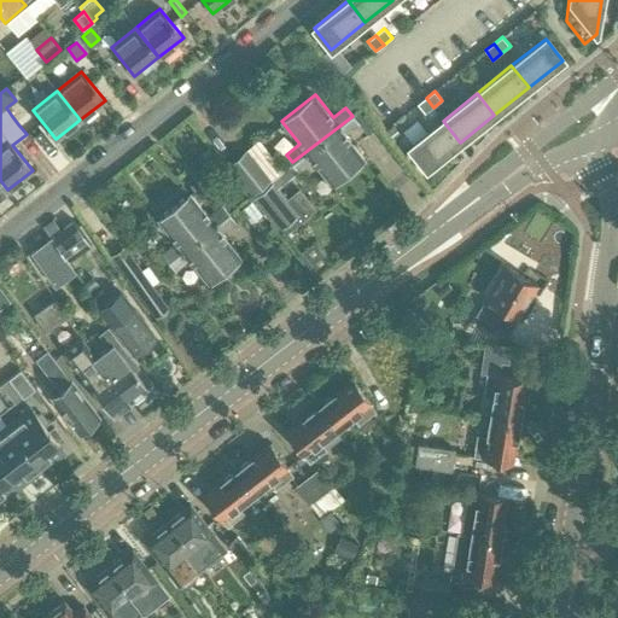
[(433,108),(426,98),(418,104),(425,114),(433,108)]
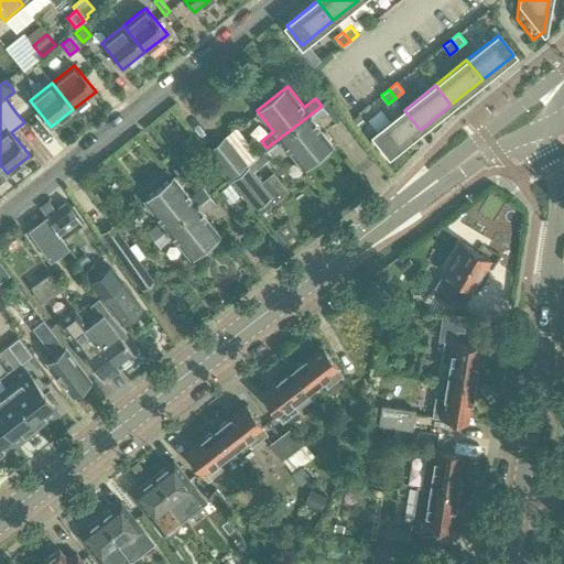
[(323,106),(335,123),(342,118),(328,101),(323,106)]
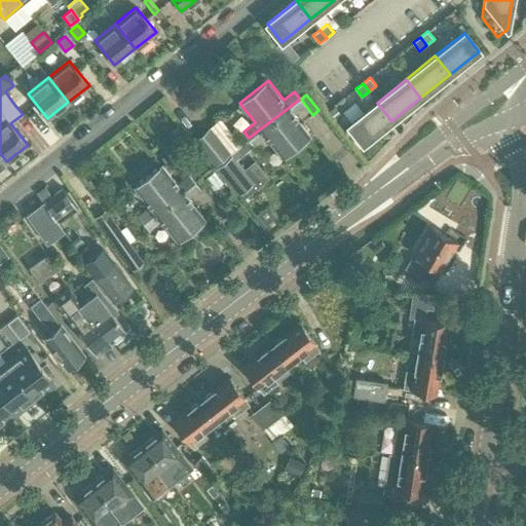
[(300,99),(249,138),(255,145),(266,137),(282,156),(309,135),(294,114),(305,105),(300,99)]
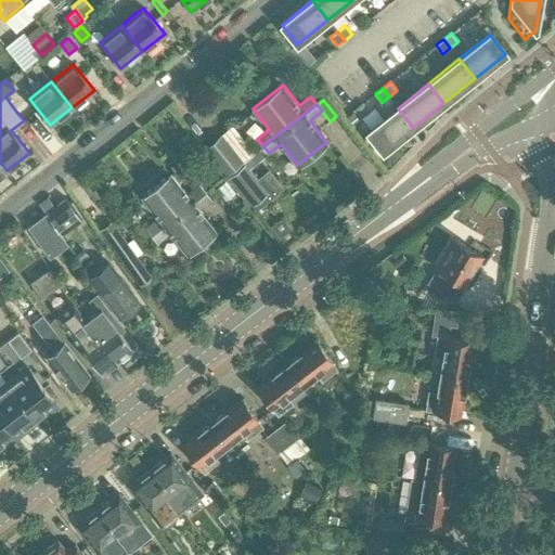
[(413,128),(398,108),(366,132),(382,152),(413,128)]
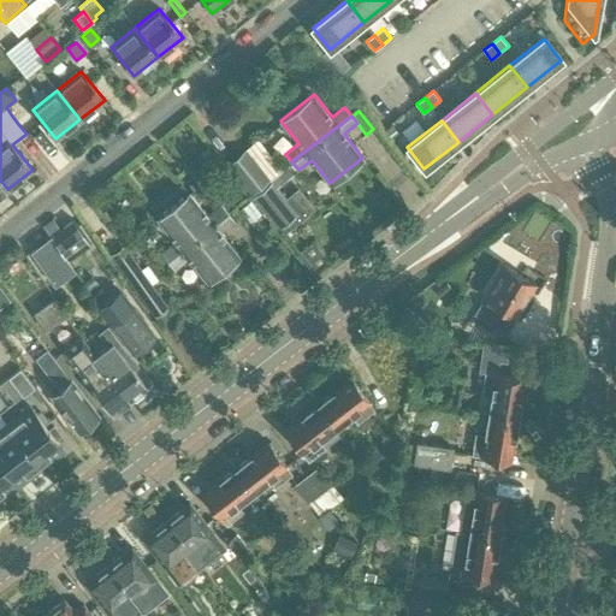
[(400,135),(392,125),(385,130),(392,140),(400,135)]
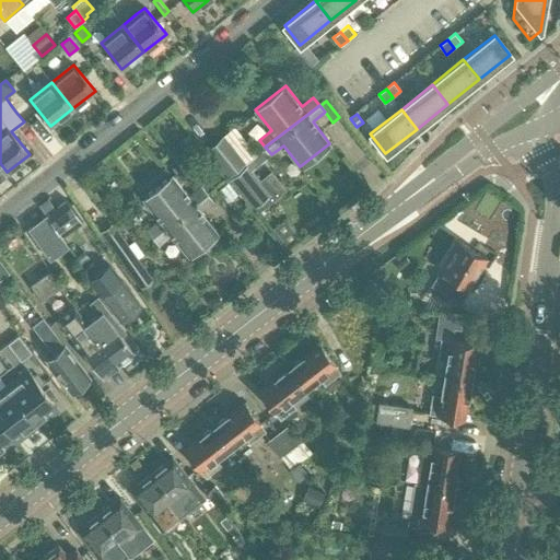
[(226,178),(245,162),(223,135),(205,151),(226,178)]
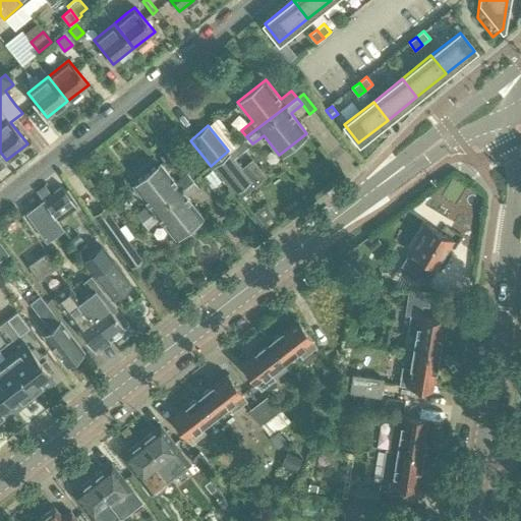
[(213,168),(234,194),(251,181),(230,154),(213,168)]
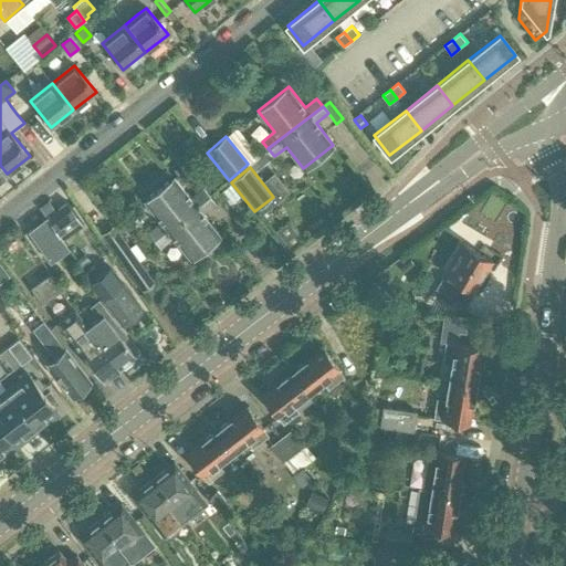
[(155,240),(209,196),(203,188),(191,198),(175,177),(145,201),(161,222),(149,233),(155,240)]
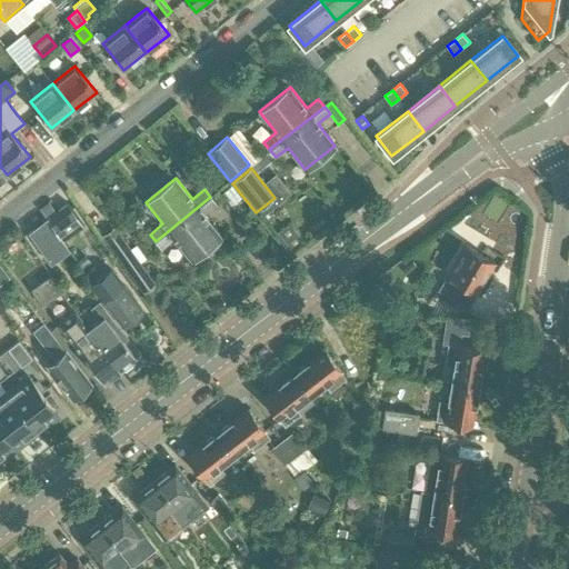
[(210,197),(156,241),(161,248),(173,238),(190,260),(221,236),(205,213),(217,203),(210,197)]
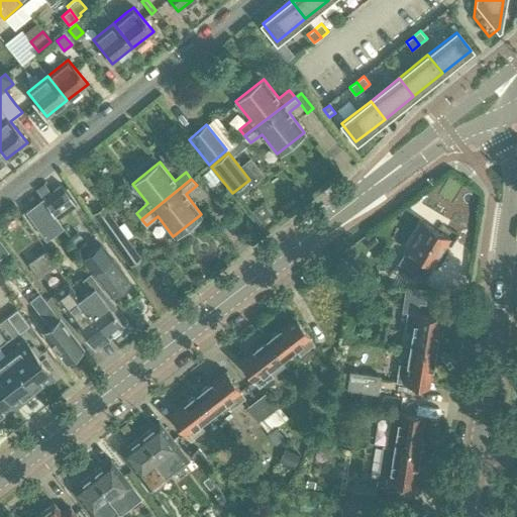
[(56,218),(75,205),(62,186),(42,199),(56,218)]
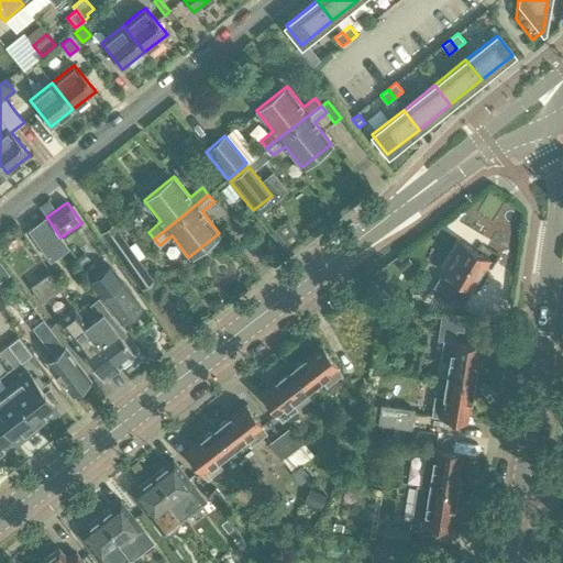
[(45,219),(29,230),(50,261),(66,249),(45,219)]
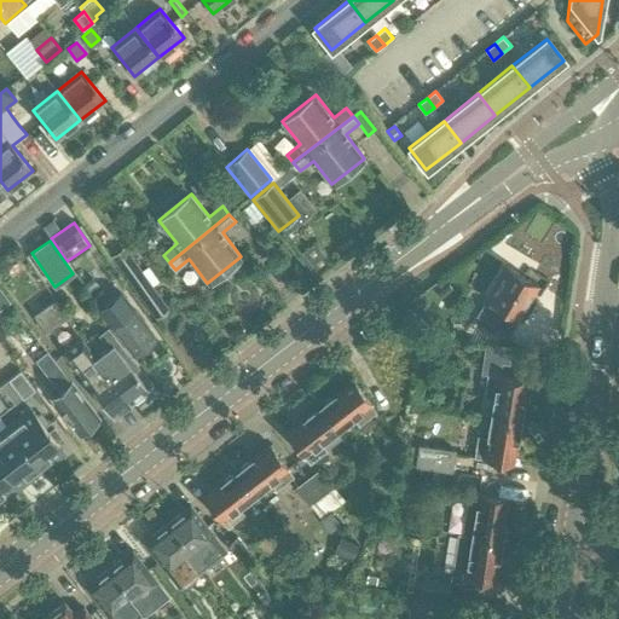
[(110,256),(133,288),(157,271),(152,262),(142,271),(125,247),(110,256)]
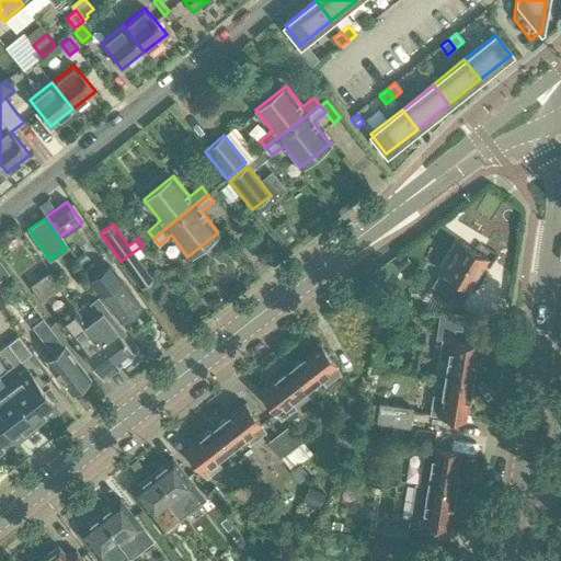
[(471,289),(489,260),(460,242),(443,273),(471,289)]
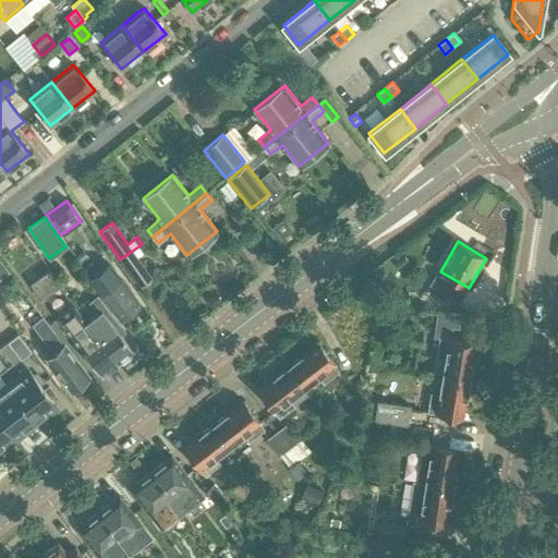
[(147,251),(142,244),(120,259),(141,289),(154,279),(137,257),(147,251)]
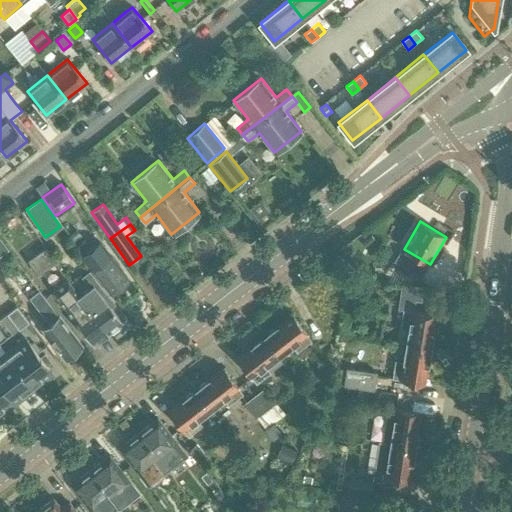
[(0,256),(8,250),(0,239),(0,256)]
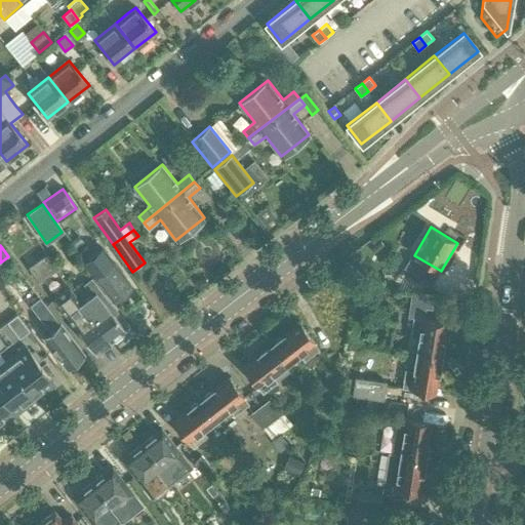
[(95,277),(94,278),(113,301),(117,298),(132,286),(131,286),(114,263),(104,249),(85,264),(95,277)]
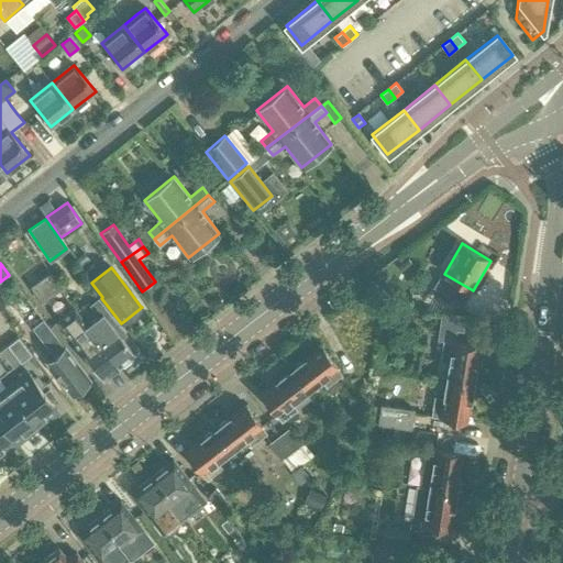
[(30,286),(41,302),(61,288),(50,272),(30,286)]
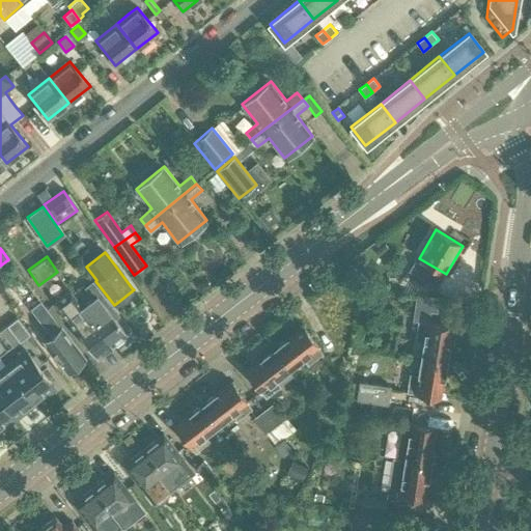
[(372,285),(386,287),(387,278),(373,276),(372,285)]
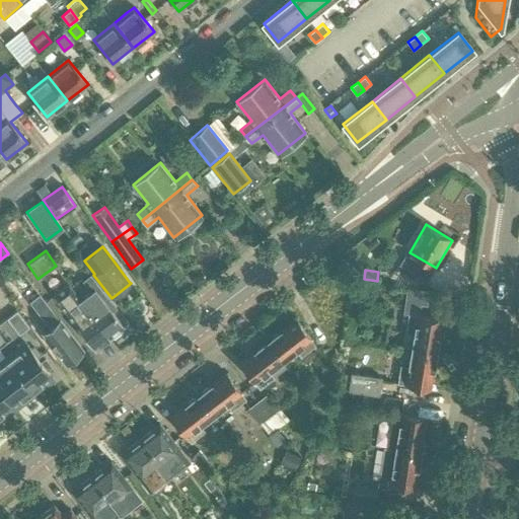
[(90,292),(80,300),(109,338),(124,326),(112,310),(115,307),(89,275),(81,281),(90,292)]
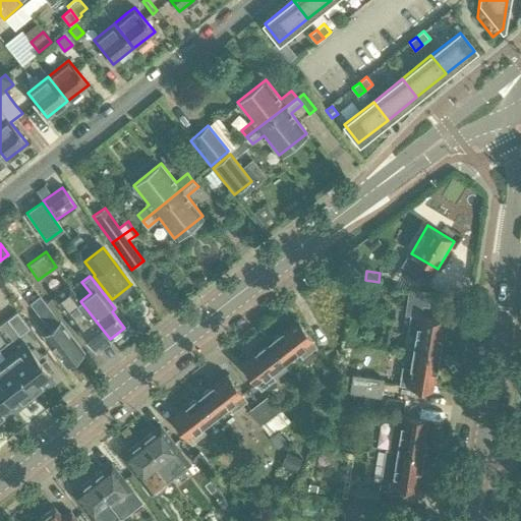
[(423,306),(429,307),(431,292),(409,289),(406,314),(412,315),(413,313),(421,315),(423,306)]
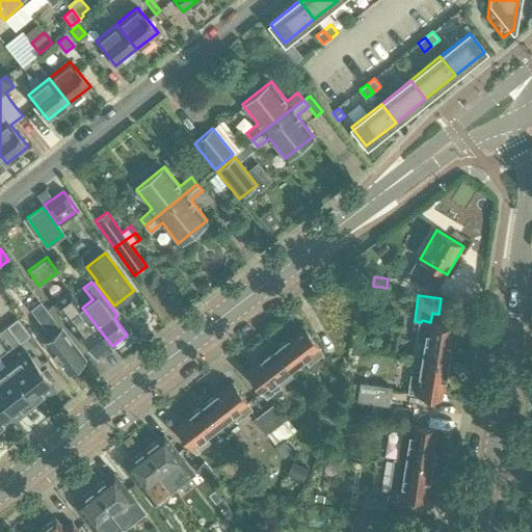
[(112,346),(82,308),(74,297),(58,309),(98,357),(112,346)]
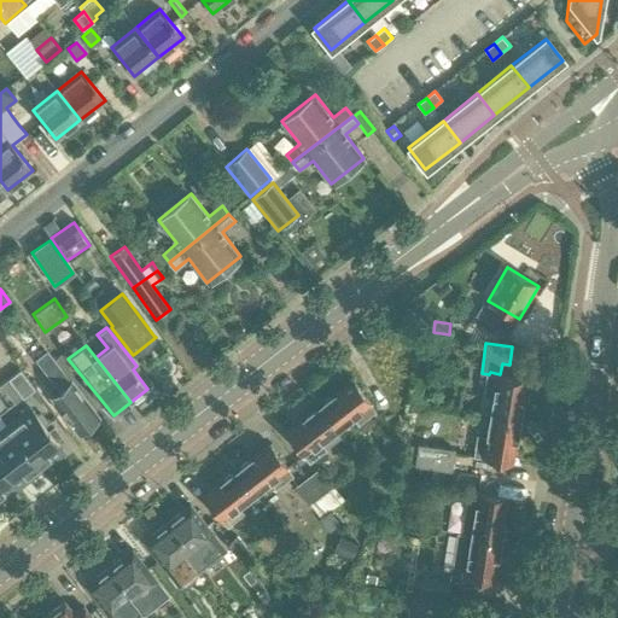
[(98,418),(60,371),(45,351),(34,361),(53,385),(56,384),(60,390),(51,397),(79,432),(81,430),(86,430),(89,427),(91,423),(98,418)]
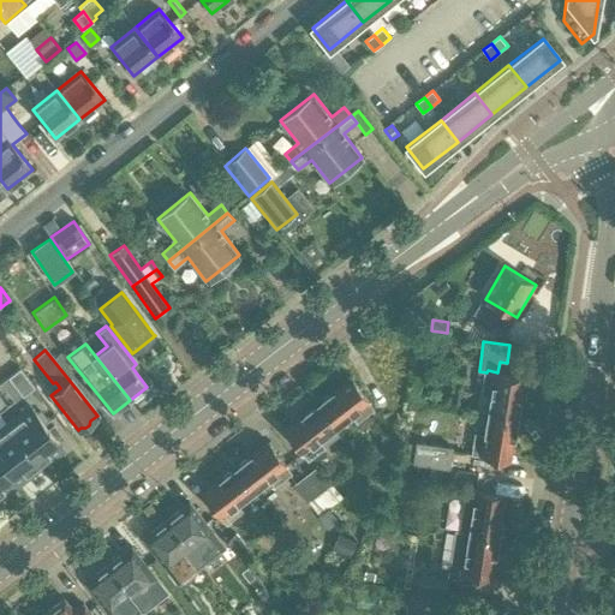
[(451,380),(464,382),(466,369),(453,366),(451,380)]
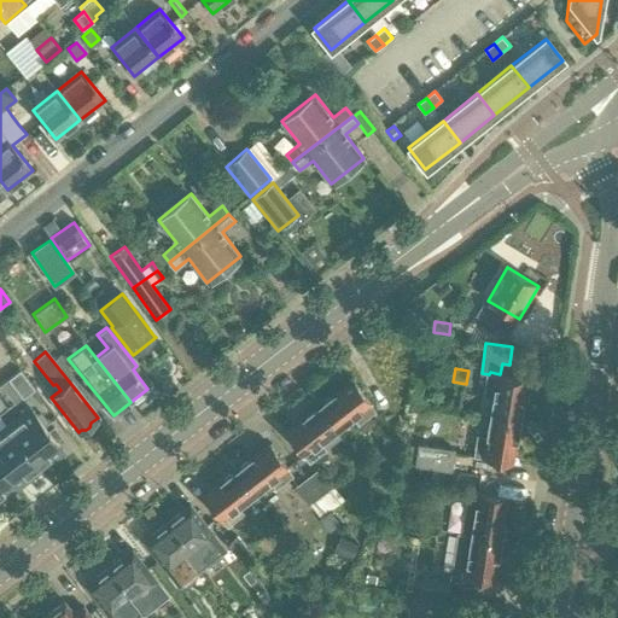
[(23,398),(35,390),(21,371),(9,379),(23,398)]
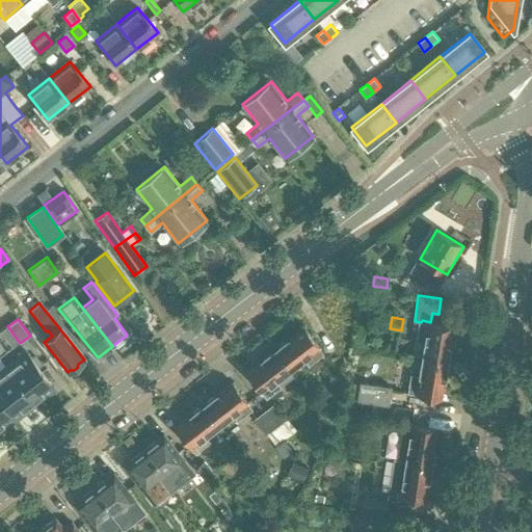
[(426,358),(447,362),(448,360),(450,356),(451,352),(450,349),(453,326),(430,322),(422,320),(421,322),(419,340),(429,342),(426,358)]
